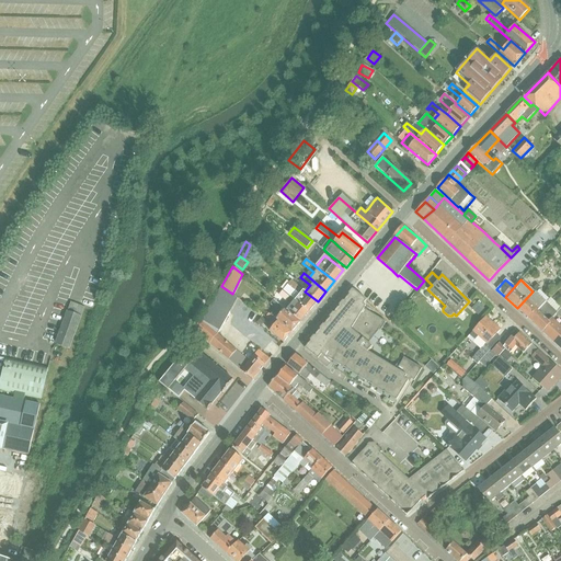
[(304,290),(300,295),(295,290),(299,286),(293,281),(284,290),(290,296),(295,300),(309,311),(318,301),(305,292),(304,290)]
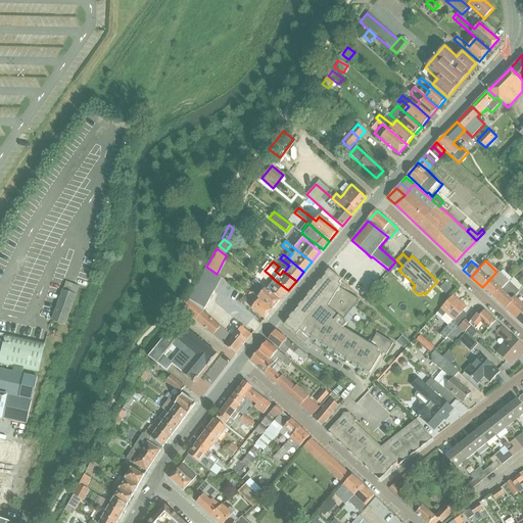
[(217,274),(206,267),(190,294),(189,293),(181,306),(214,335),(221,327),(202,312),(222,279),(217,274)]
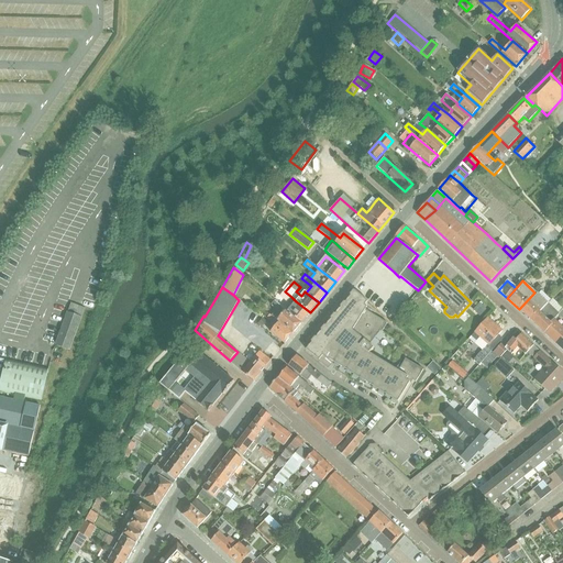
[(406,359),(398,370),(398,371),(370,353),(374,348),(370,344),(381,331),(382,332),(387,323),(365,308),(367,306),(364,304),(367,299),(355,290),(354,291),(353,290),(350,295),(351,296),(345,302),(344,301),(340,307),(341,308),(335,315),(334,313),(330,318),(331,319),(326,326),(324,326),(320,330),(321,331),(316,338),(315,337),(311,342),(306,350),(326,366),(330,361),(398,403),(411,379),(416,383),(423,370),(406,359)]
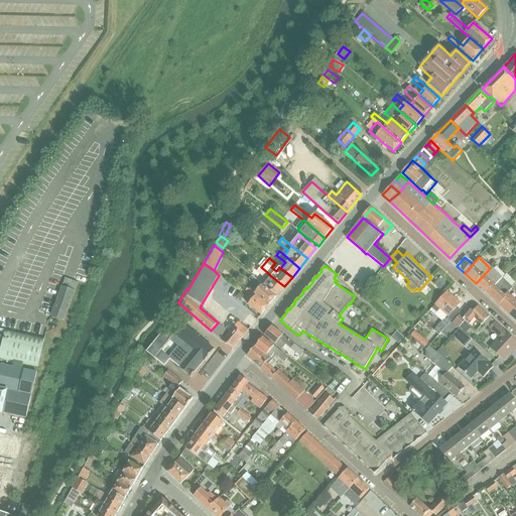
[(267,272),(261,267),(257,271),(263,277),(267,272)]
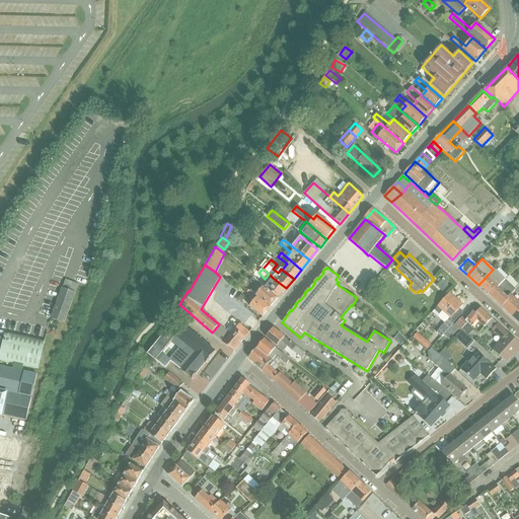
[(493,270),(478,285),(490,296),(508,277),(499,269),(496,271),(496,272),(493,270)]
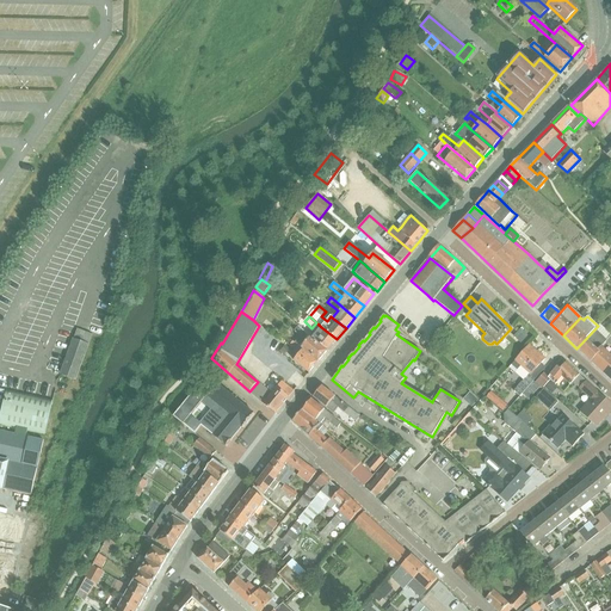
[(316,322),(312,328),(318,332),(313,338),(310,337),(327,351),(337,339),(321,327),(316,322)]
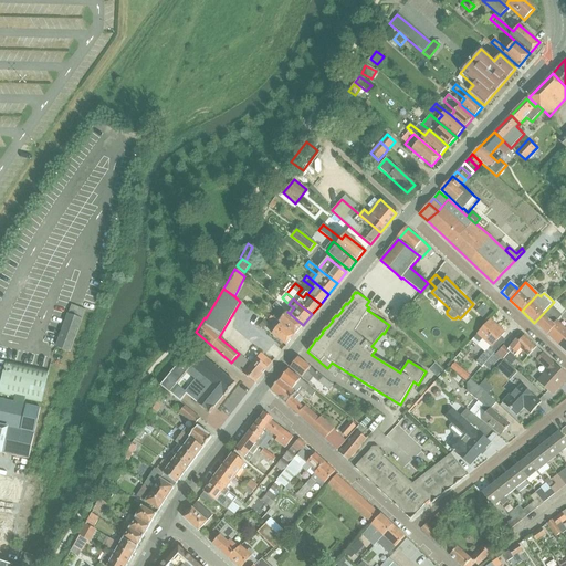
[(554,302),(534,323),(548,335),(554,329),(552,327),(556,321),(565,312),(555,301),(554,302)]
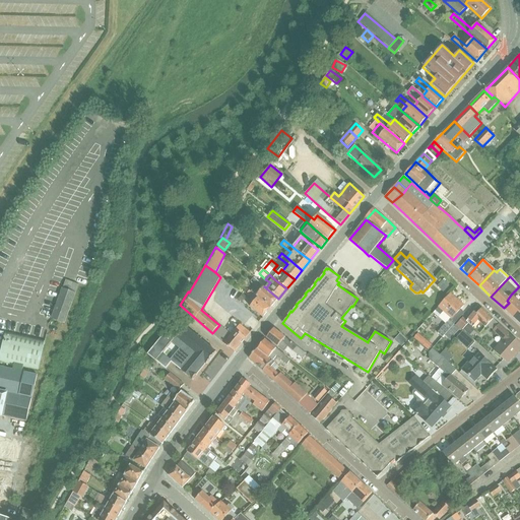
[(264,286),(254,277),(250,281),(255,285),(250,291),(256,296),(258,298),(270,308),(278,299),(264,286)]
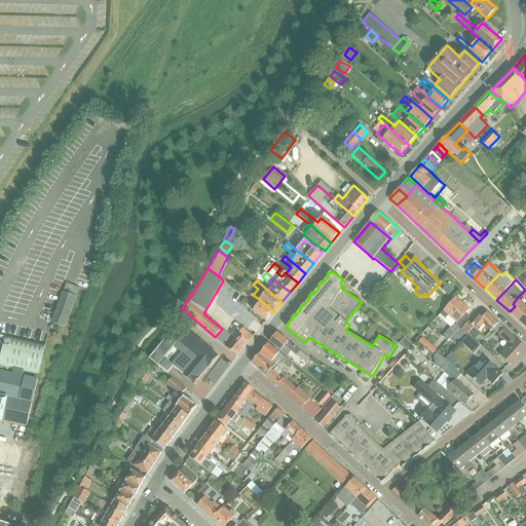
[(65,328),(79,288),(66,283),(51,323),(65,328)]
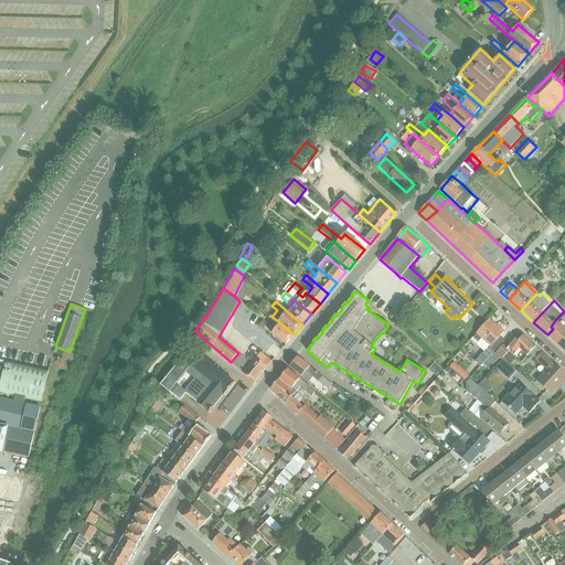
[(481,304),(475,310),(480,317),(487,309),(481,304)]
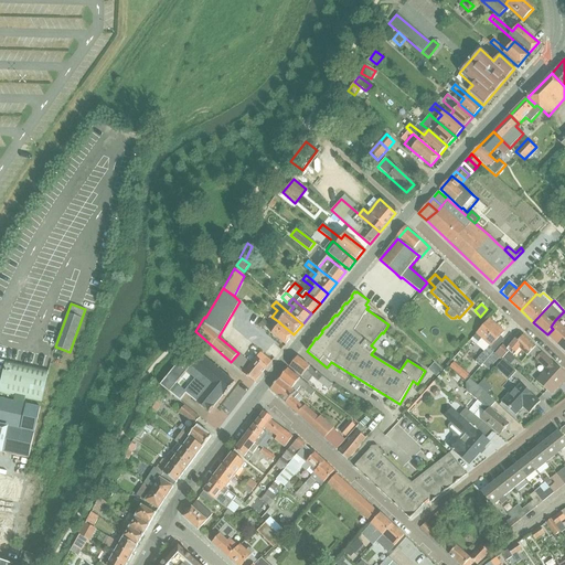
[(272,333),(285,345),(294,334),(280,323),(278,321),(272,317),(270,316),(267,319),(273,323),(270,326),(275,329),(272,333)]
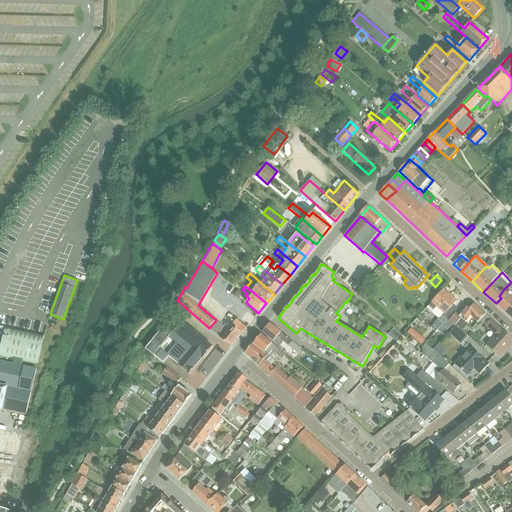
[(457,308),(453,305),(457,301),(444,289),(427,308),(439,318),(430,328),(435,332),(437,331),(437,330),(447,320),(457,308)]
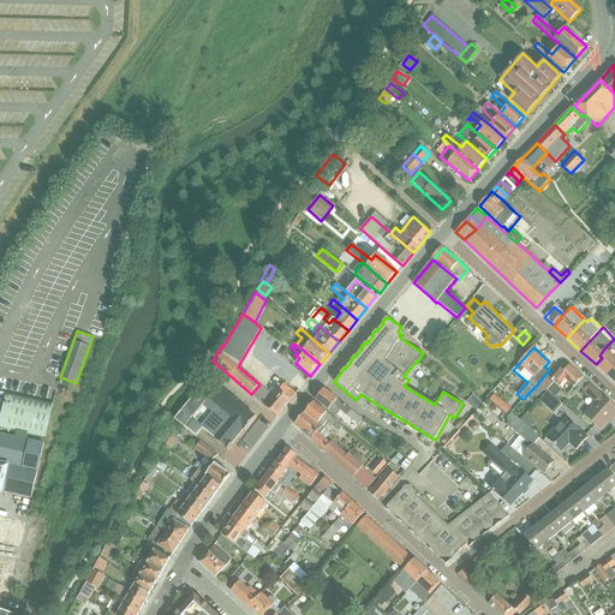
[(614,366),(614,358),(604,348),(599,356),(602,358),(596,364),(605,374),(608,375),(614,366)]
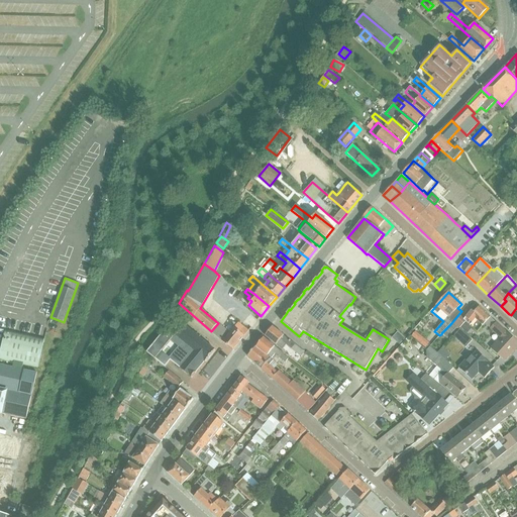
[(451,323),(441,333),(446,338),(456,327),(458,329),(466,321),(470,325),(476,319),(483,326),(490,317),(479,306),(474,312),(472,310),(464,319),(460,315),(452,324),(451,323)]
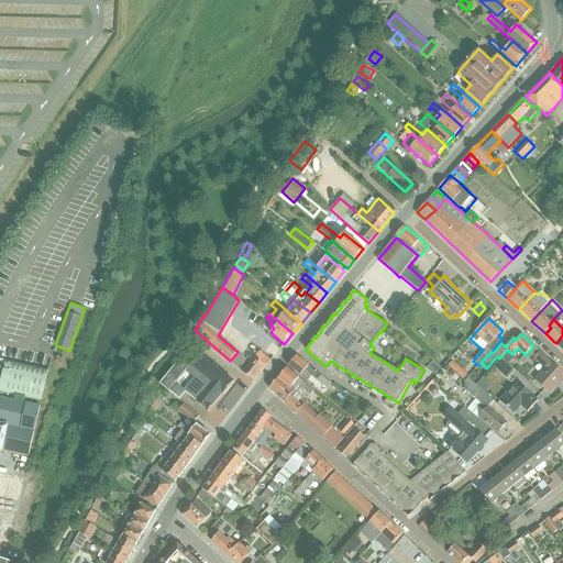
[(185,353),(161,384),(163,387),(179,399),(185,393),(208,411),(213,405),(212,405),(222,394),(223,395),(233,382),(196,351),(190,346),(185,353)]
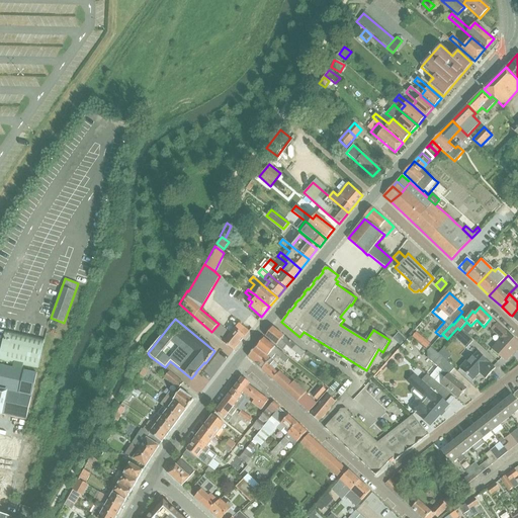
[(230,334),(219,324),(211,332),(232,350),(249,331),(239,323),(230,334)]
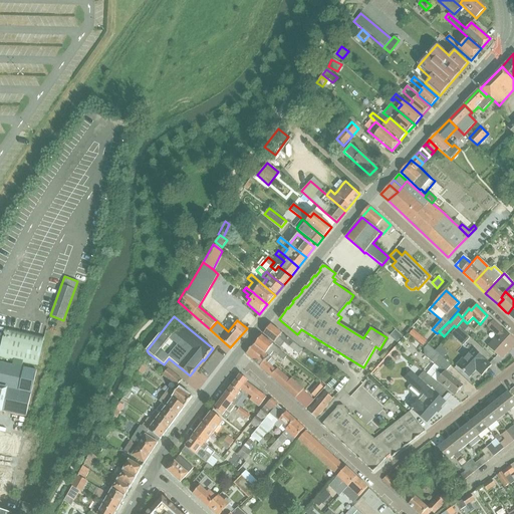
[(513,346),(513,339),(512,337),(503,329),(493,320),(487,326),(497,336),(487,346),(501,359),(511,348),(512,349),(513,346)]
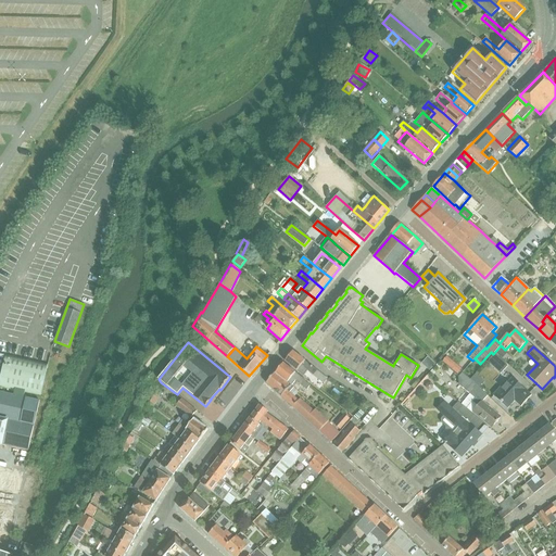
[(501,348),(495,353),(502,358),(507,353),(501,348)]
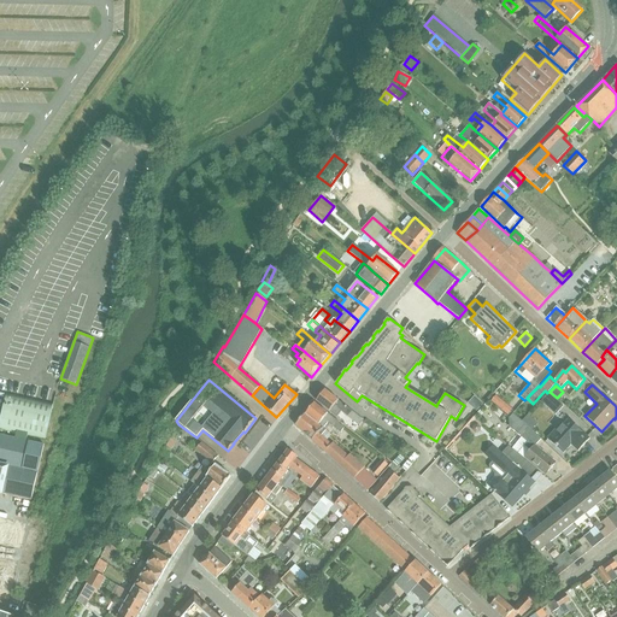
[(363,419),(345,405),(325,391),(317,401),(330,412),(335,405),(338,407),(336,409),(359,425),(363,419)]
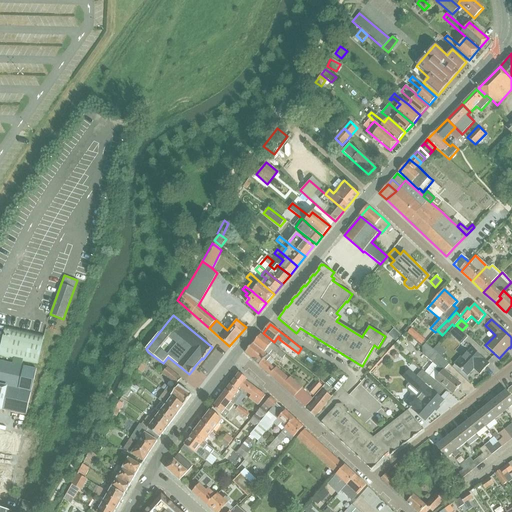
[(43,334),(4,326),(0,343),(0,355),(13,359),(12,363),(21,366),(23,361),(36,364),(43,334)]
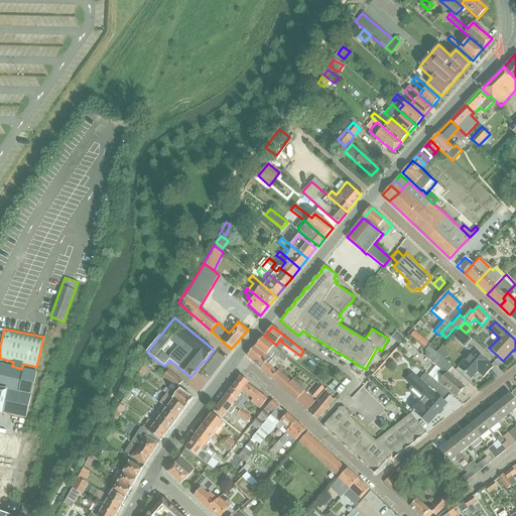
[(453,336),(464,347),(471,340),(459,329),(453,336)]
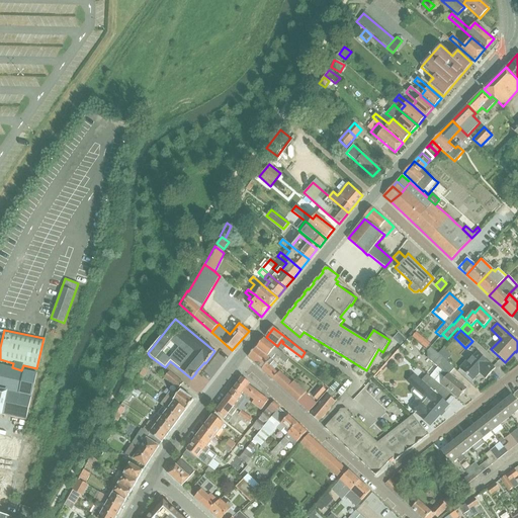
[(393,338),(395,340),(400,345),(406,339),(398,333),(393,338)]
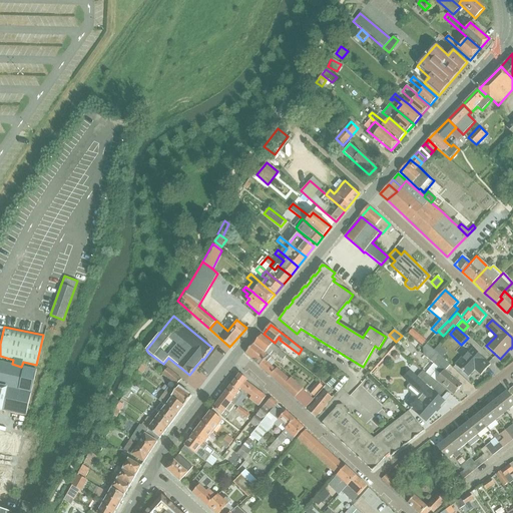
[(254,345),(253,345),(269,356),(273,352),(283,360),(286,356),(281,352),(282,352),(262,336),(254,345)]
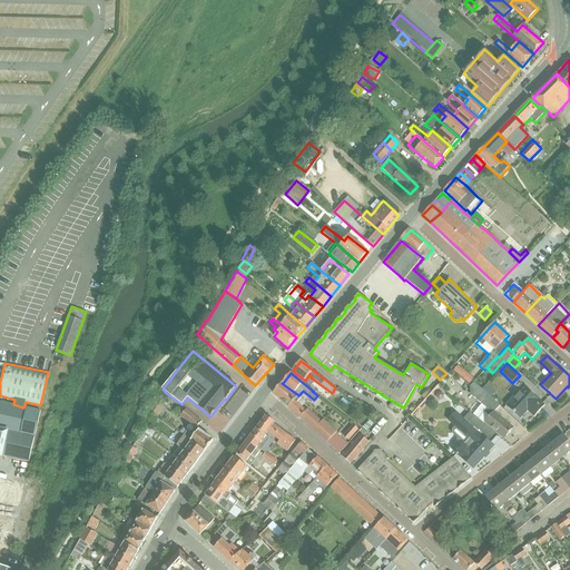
[(472,382),(469,386),(470,395),(477,401),(481,404),(473,414),(479,419),(484,424),(485,423),(503,439),(512,428),(493,411),(499,405),(472,382)]
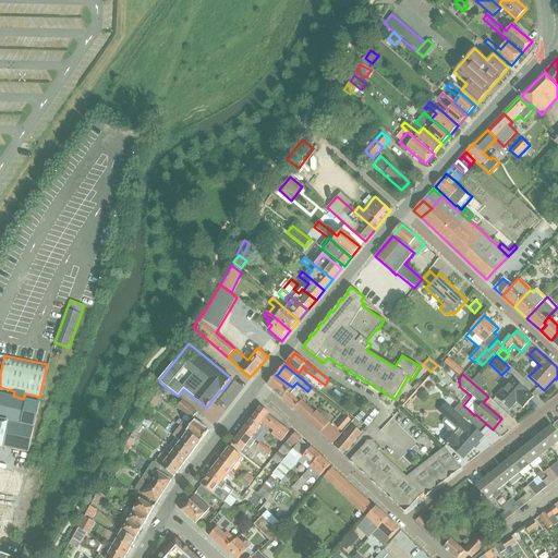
[(292,387),(276,375),(267,385),(293,409),(299,402),(290,395),(294,389),(292,387)]
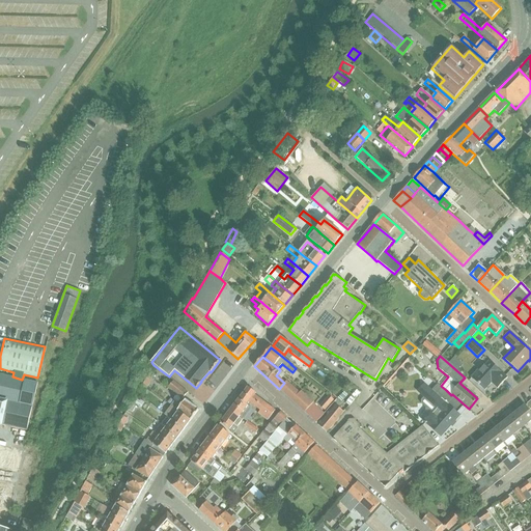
[(497,388),(507,378),(488,361),(479,370),(478,369),(471,378),(484,390),(492,383),(497,388)]
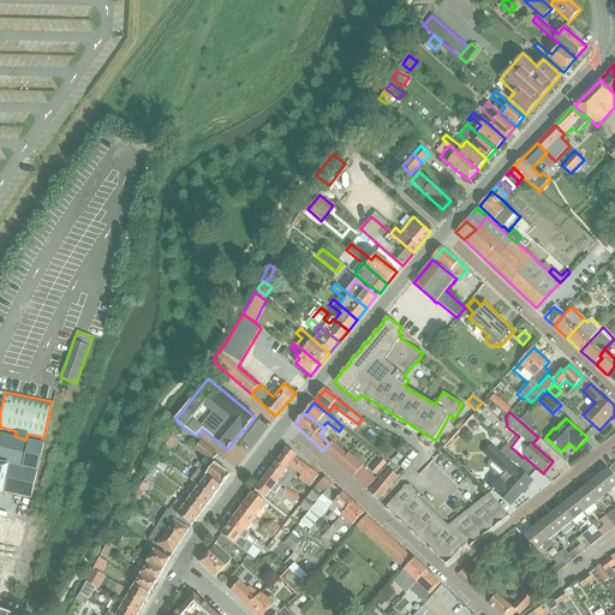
[(0,433),(0,463),(36,471),(43,443),(25,440),(15,436),(0,433)]
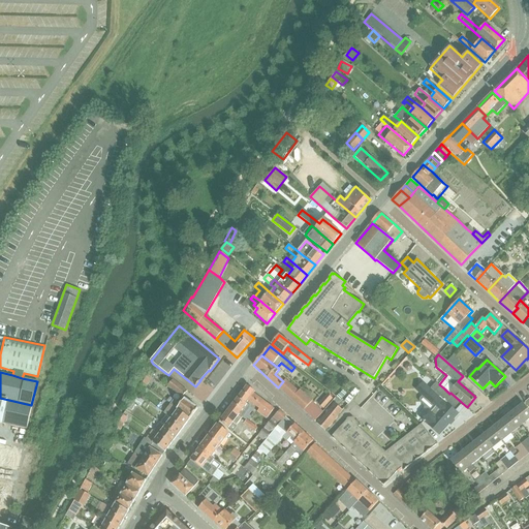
[(285,379),(283,381),(278,387),(282,391),(288,383),(285,379)]
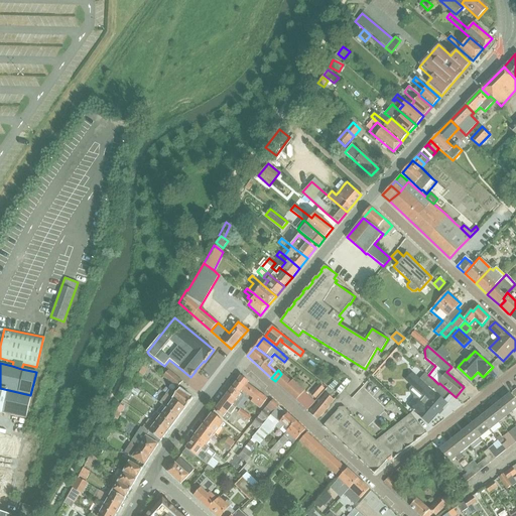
[(178,387),(182,382),(168,371),(164,376),(178,387)]
